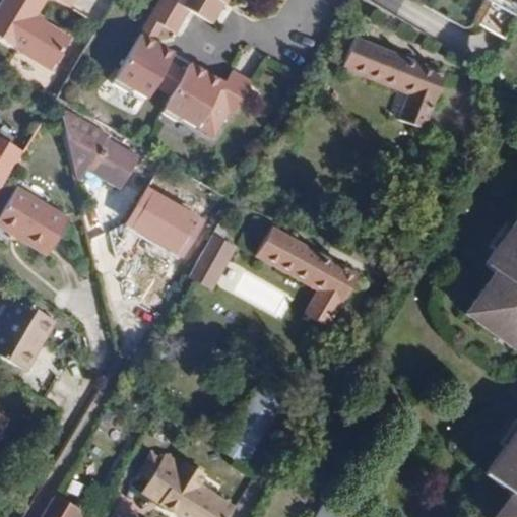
[(2,0),(0,3),(0,38),(51,69),(69,39),(41,21),(40,23),(31,19),(36,13),(43,0),(62,0),(69,4),(71,0),(2,0)]
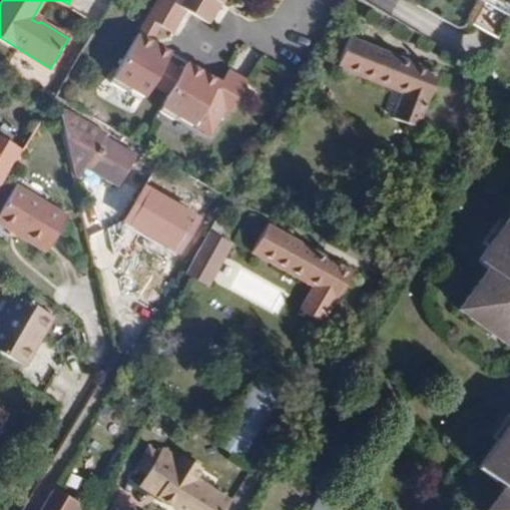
[(175,2),(171,0),(158,0),(111,80),(126,89),(134,88),(146,95),(154,83),(167,60),(172,51),(157,43),(152,40),(162,25),(172,31),(186,8),(175,2)]
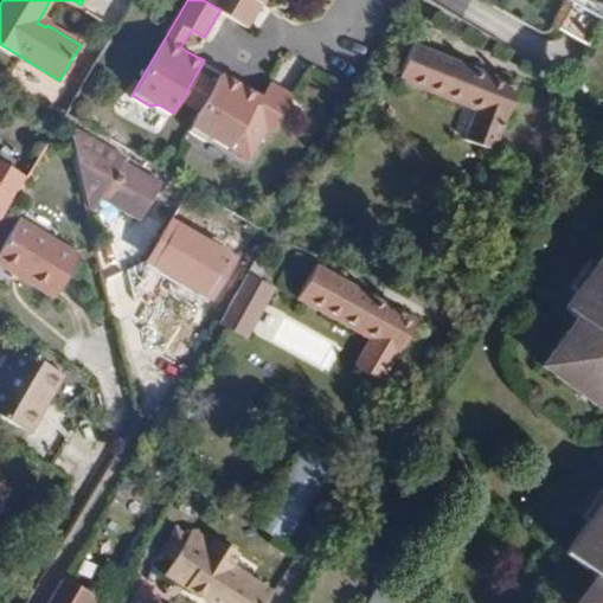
[(209,0),(207,2),(220,10),(229,15),(237,19),(247,0),(258,0),(263,2),(264,0),(209,0)]
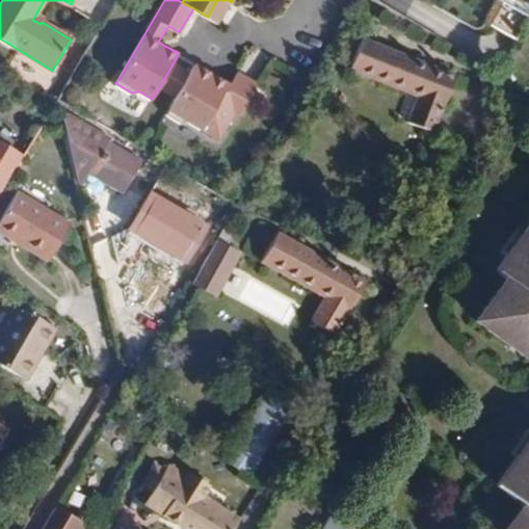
[(216,0),(208,17),(218,24),(231,2),(227,0),(216,0)]
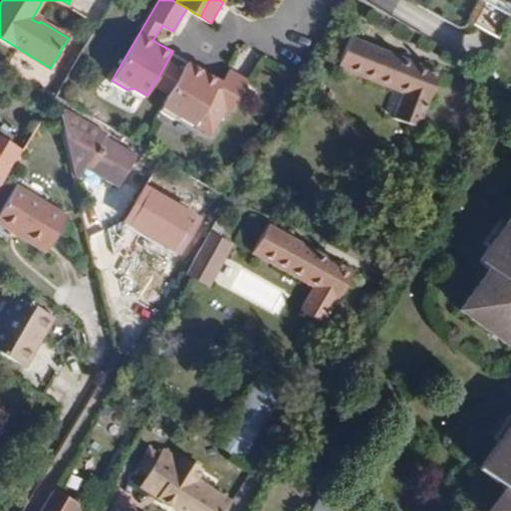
[(488,0),(510,13),(510,0),(488,0)]
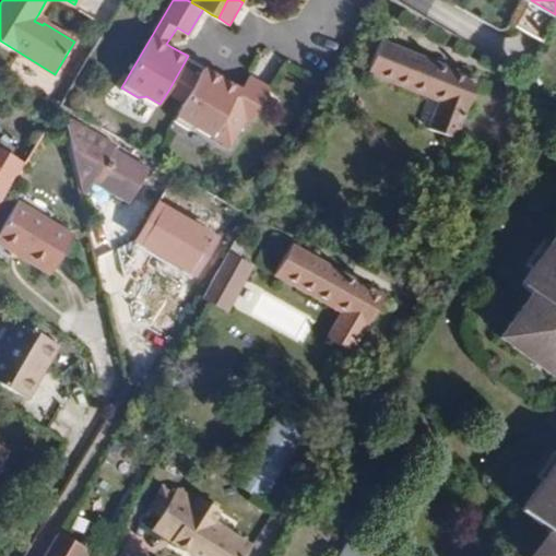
[(42,16),(38,14),(34,21),(43,25),(44,23),(46,20),(42,16)]
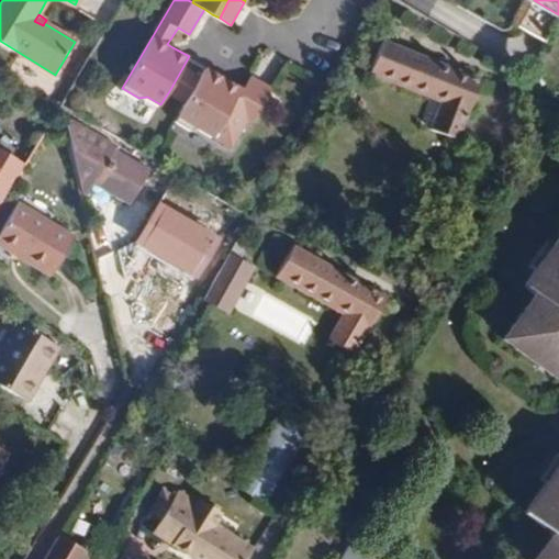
[(483,76),(384,36),(372,70),(444,99),(434,126),(462,137),(483,76)]
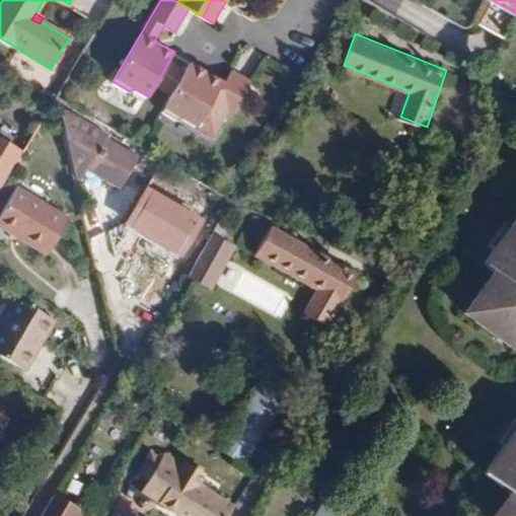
[(173,94),(187,72),(169,61),(156,84),(173,94)]
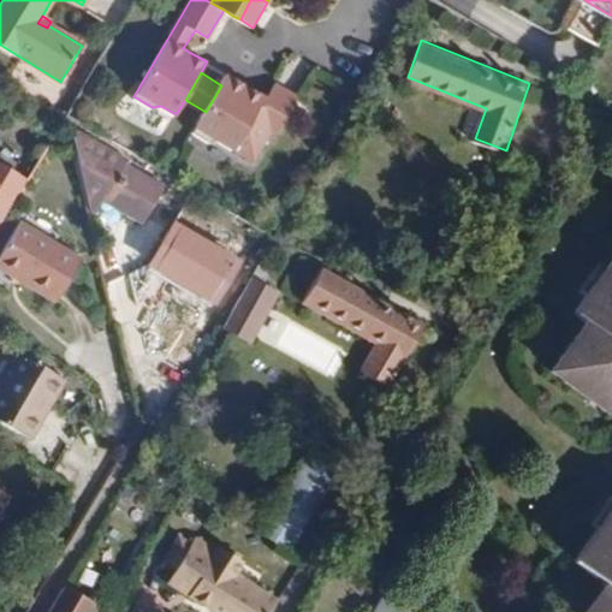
[(206,112),(194,132),(209,142),(221,141),(233,149),(249,123),(253,117),(279,132),(299,99),(277,84),(268,97),(244,84),(229,75),(221,85),(206,112)]
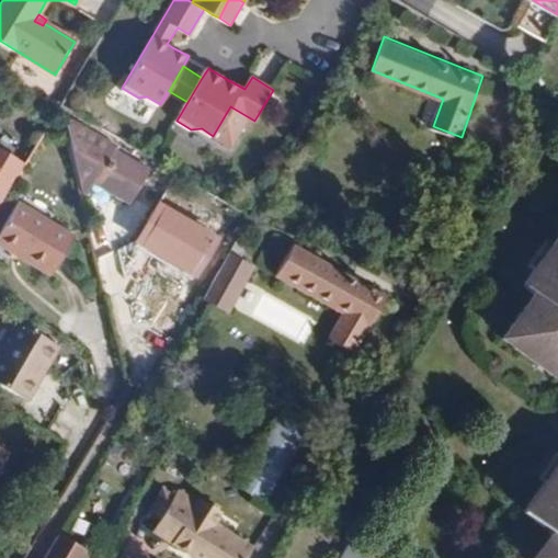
[(230,106),(227,112),(251,126),(254,121),(230,106)]
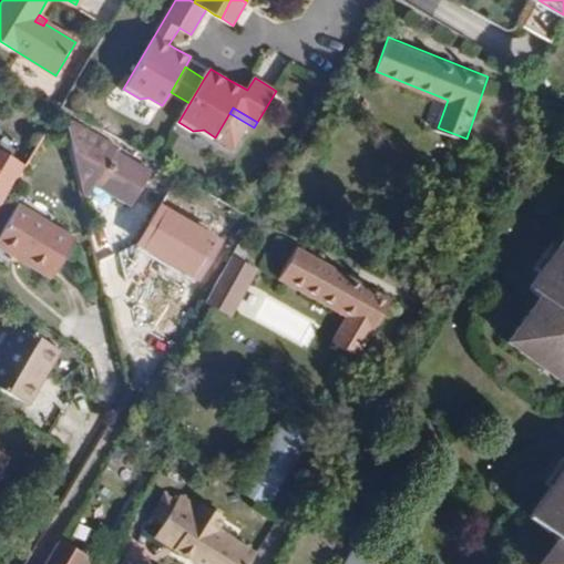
[(62,110),(85,202),(100,176),(119,187),(115,193),(132,203),(152,167),(118,146),(119,144),(62,110)]
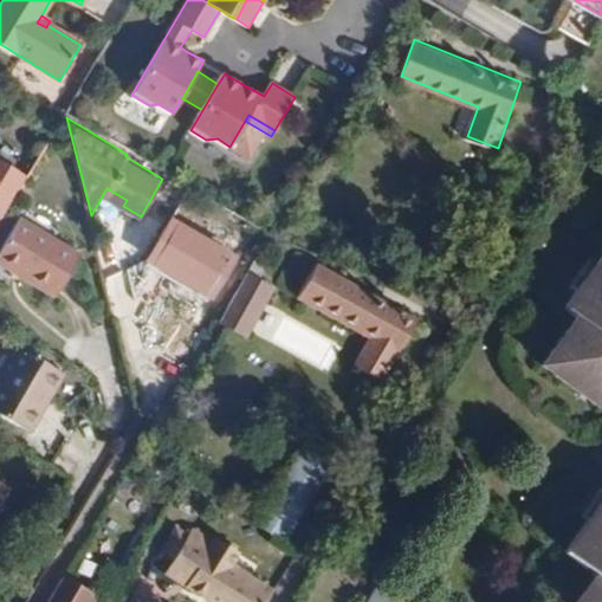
[(0,221),(2,218),(28,174),(0,156),(0,221)]
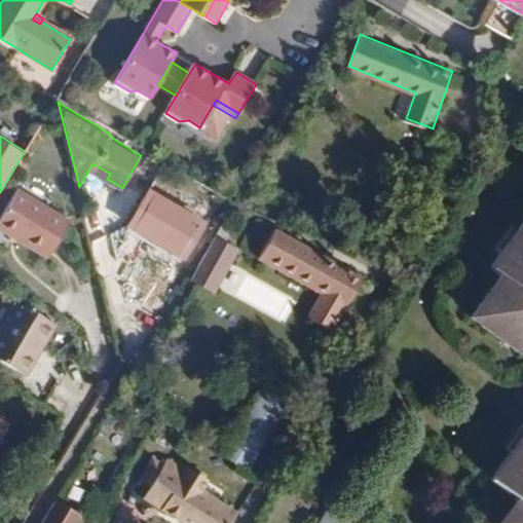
[(71,220),(17,188),(0,218),(0,226),(16,236),(17,233),(51,253),(71,220)]
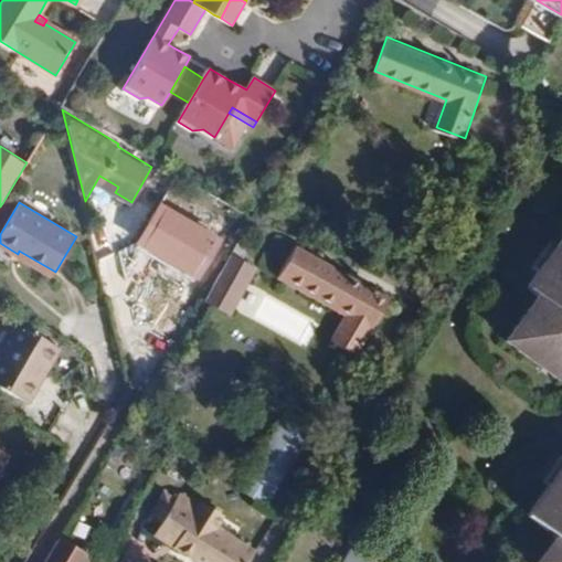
[(160,203),(140,240),(200,274),(213,251),(220,237),(160,203)]
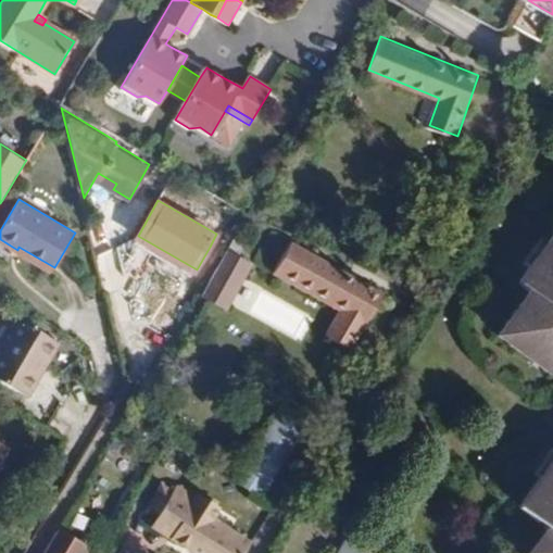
[(238,231),(228,247),(239,253),(249,237),(238,231)]
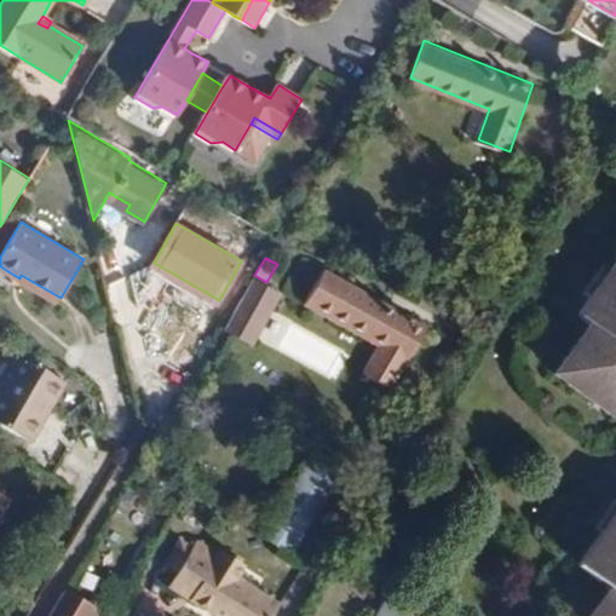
[(591,321),(554,370),(615,416),(615,258),(577,310),(591,321)]
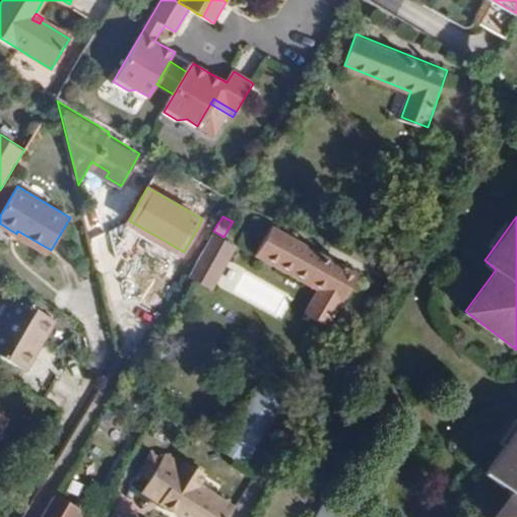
[(359,272),(273,223),(257,253),(317,288),(305,310),(329,325),(359,272)]
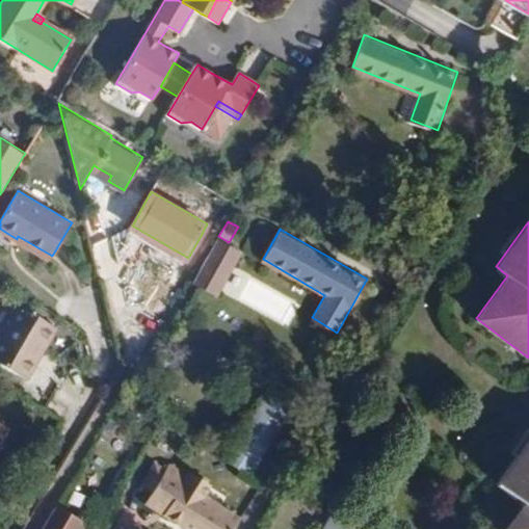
[(218,236),(193,278),(216,291),(241,249),(229,242),(218,236)]
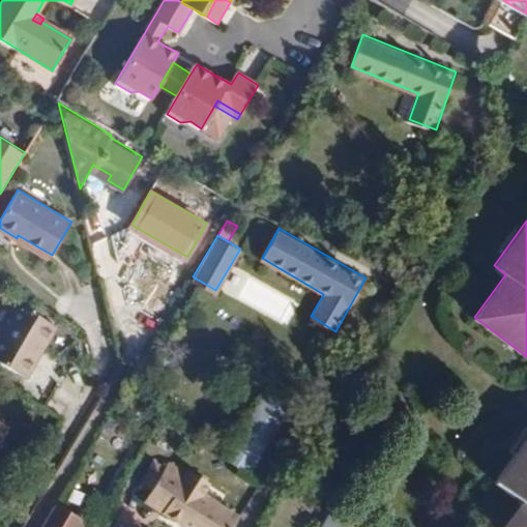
[(22,304),(0,342),(0,360),(27,377),(57,326),(22,304)]
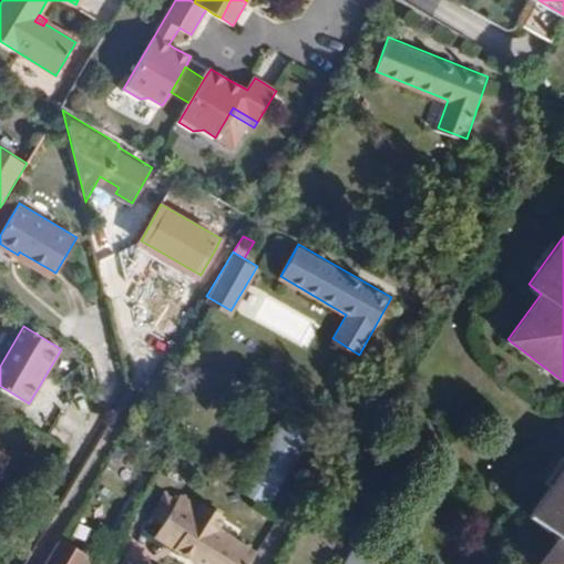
[(244,485),(270,502),(314,431),(287,416),(244,485)]
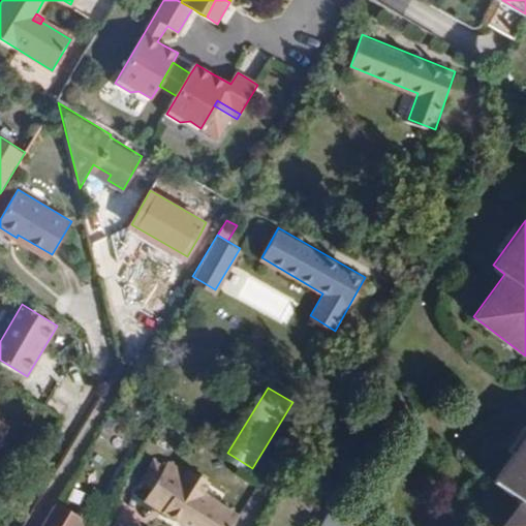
[(525,433),(492,480),(519,500),(499,525),(525,525),(525,433)]
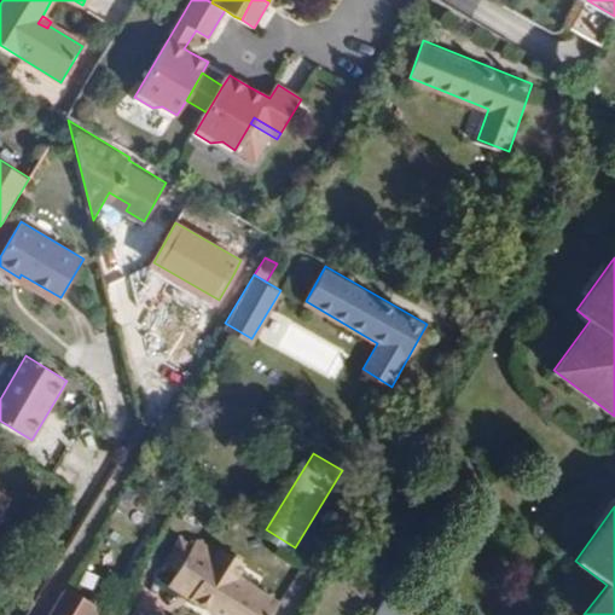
[(167,560),(179,568),(196,541),(183,534),(167,560)]
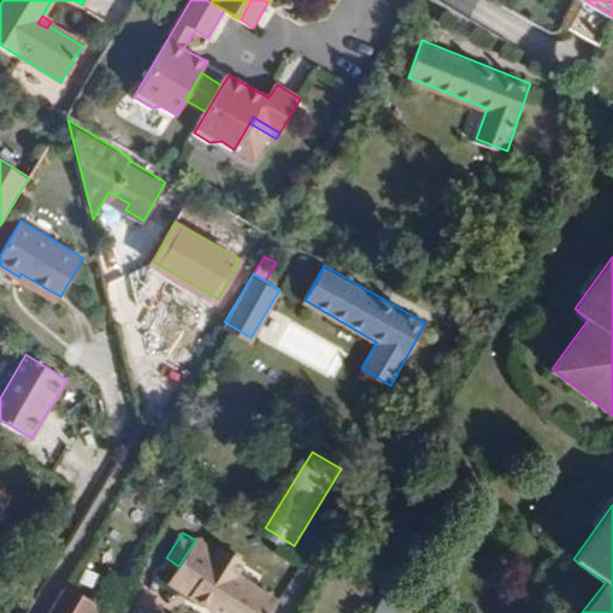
[(192,591),(216,606),(217,603),(224,608),(223,611),(220,612),(270,612),(281,596),(239,570),(246,558),(223,543),(220,547),(199,534),(195,540),(178,566),(177,569),(198,582),(192,591)]
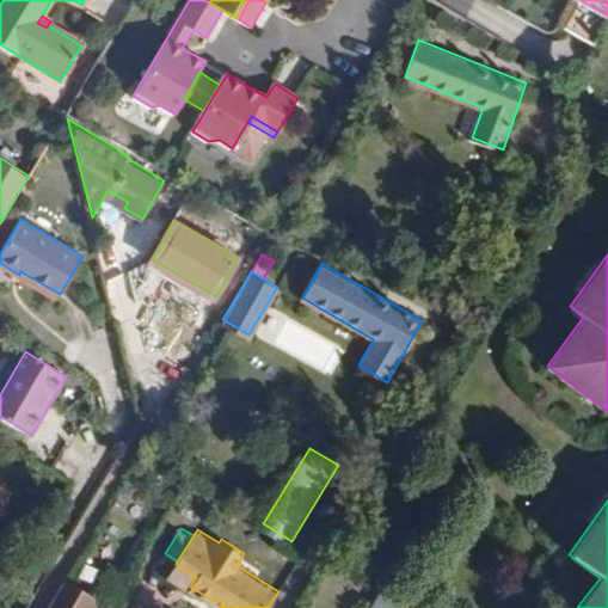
[(196,577),(176,564),(170,573),(190,587),(196,577)]
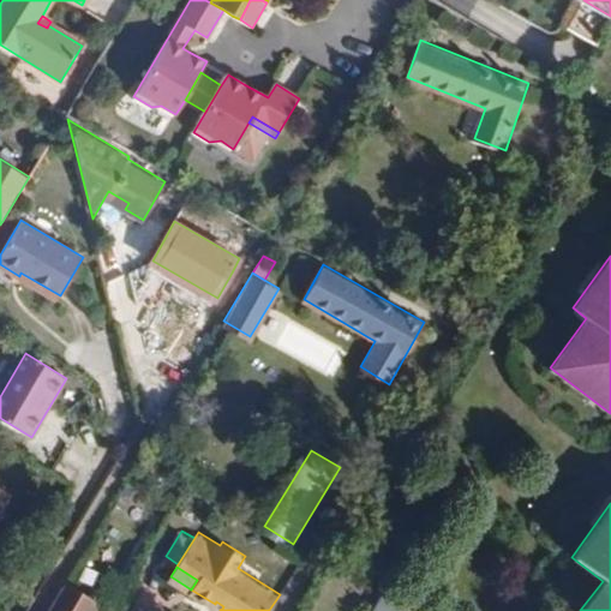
[(66,582),(48,610),(90,610),(96,601),(66,582)]
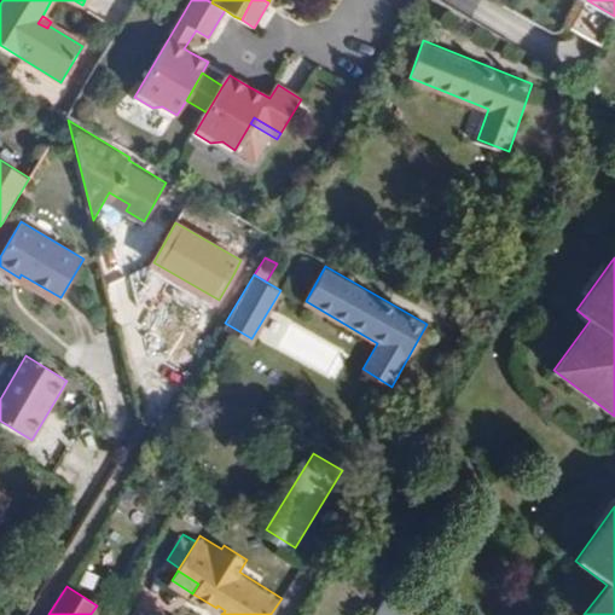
[(399,614),(381,603),(373,614),(399,614)]
